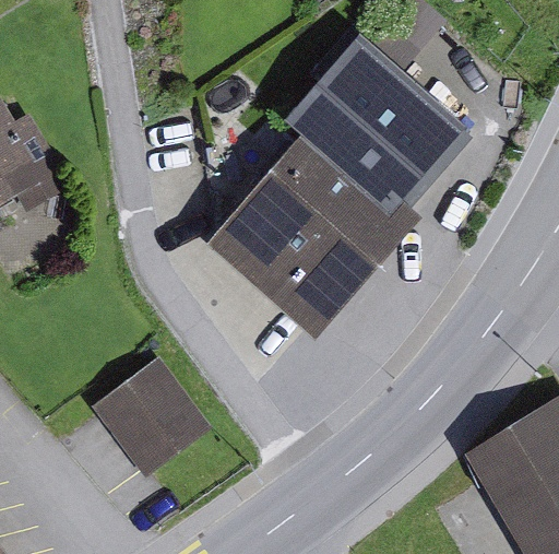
[(405,0),(370,44),(407,74),(448,25),(416,0),(405,0)]
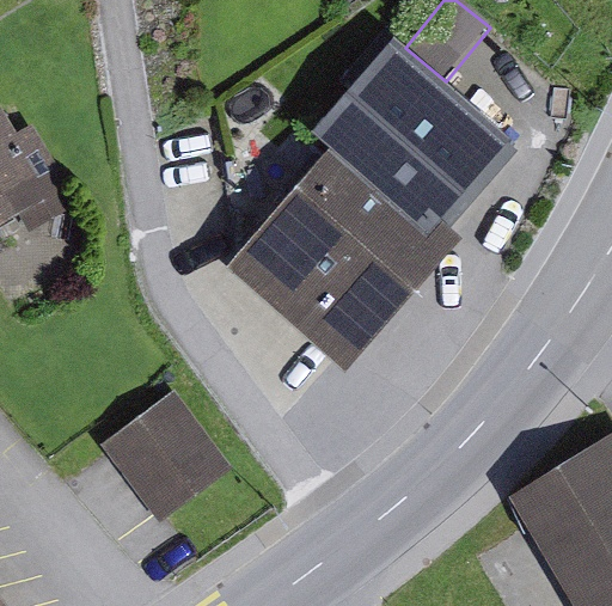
[(330,145),(227,264),(344,369),(463,236),(444,219),(512,133),(446,81),(396,36),(312,129),(330,145)]
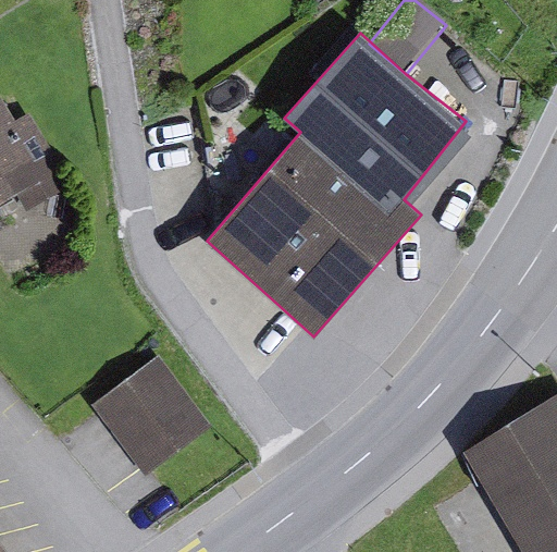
[(0,95),(0,206),(15,197),(26,217),(72,191),(29,117),(17,124),(0,95)]
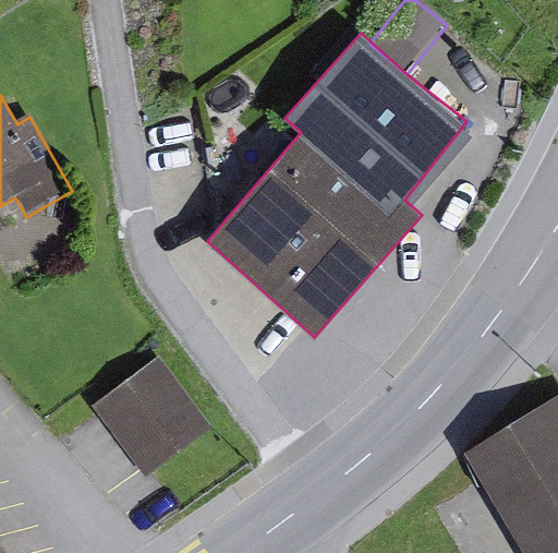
[(159,360),(94,408),(147,480),(213,432),(159,360)]
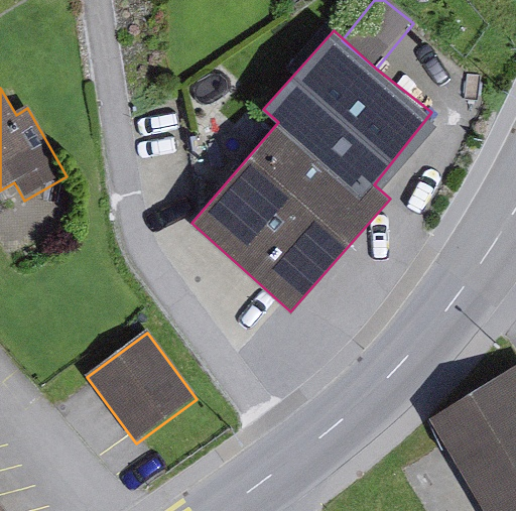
[(515,510),(515,369),(427,419),(479,510),(515,510)]
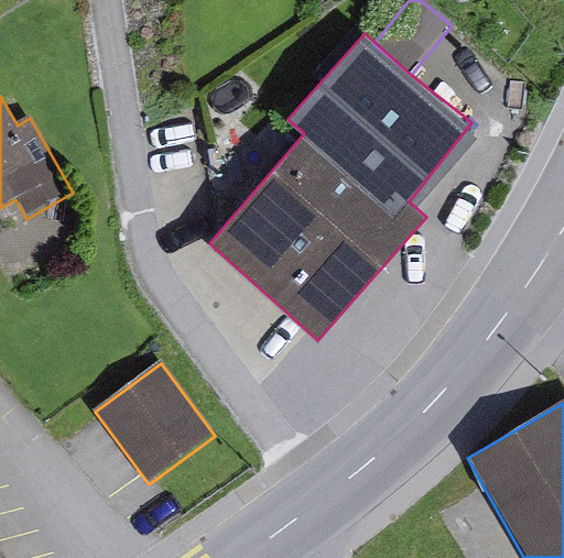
[(10,557),(0,543),(0,557),(10,557)]
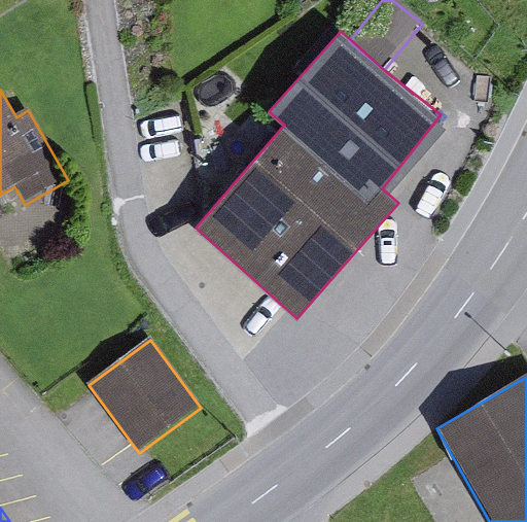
All buildings are outlined.
